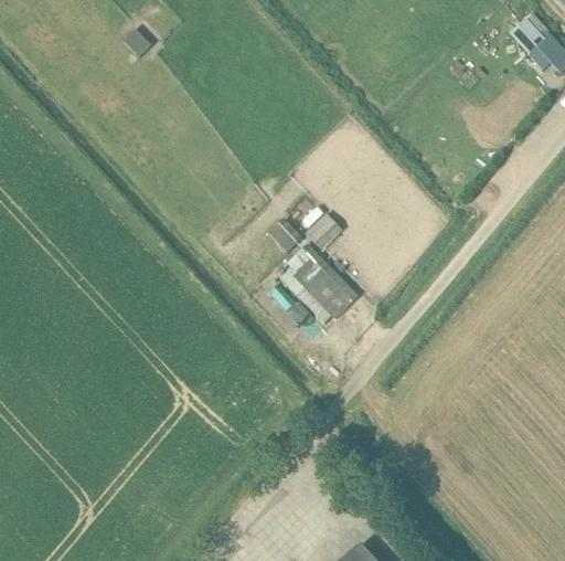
[(534,11),(525,19),(541,36),(550,29),(534,11)]
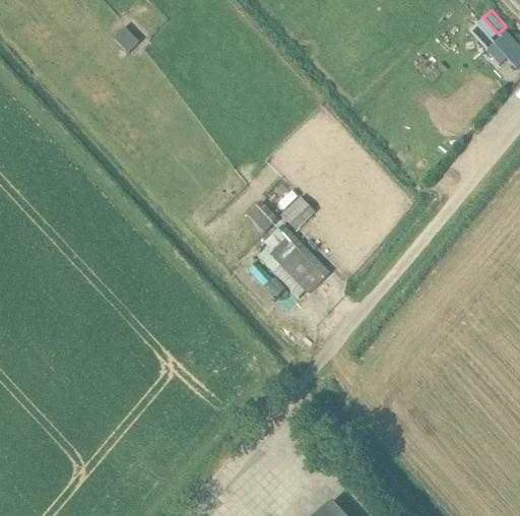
[(127,53),(139,42),(124,25),(112,37),(127,53)]
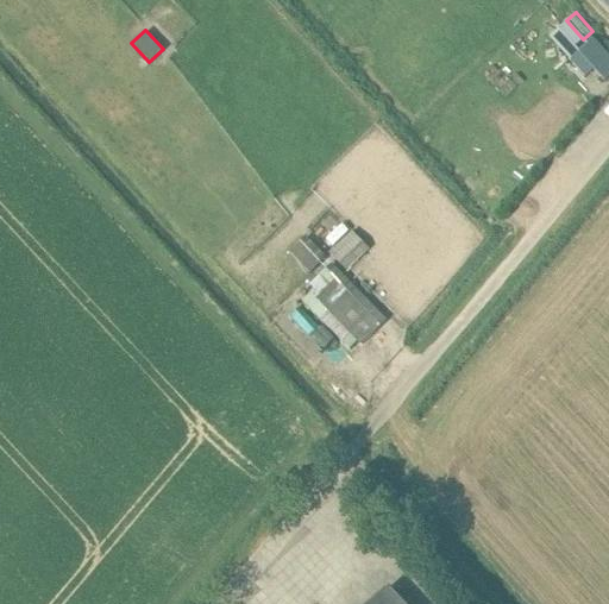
[(608,71),(608,54),(591,35),(569,55),(585,71),(594,64),(604,76),(608,71)]
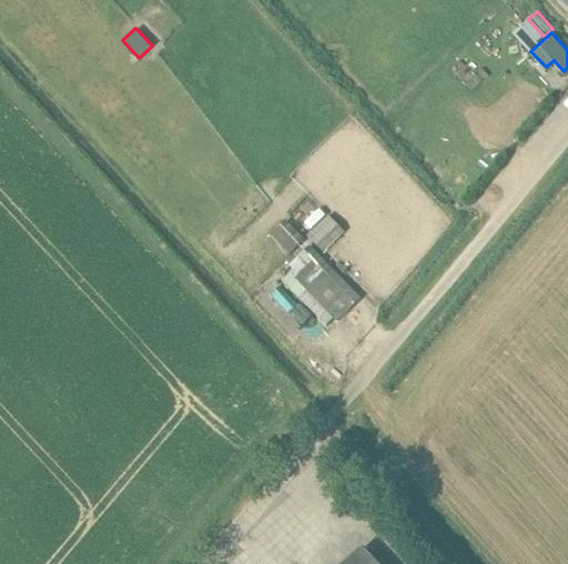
[(327,212),(306,232),(323,249),(343,230),(340,227),(327,212)]
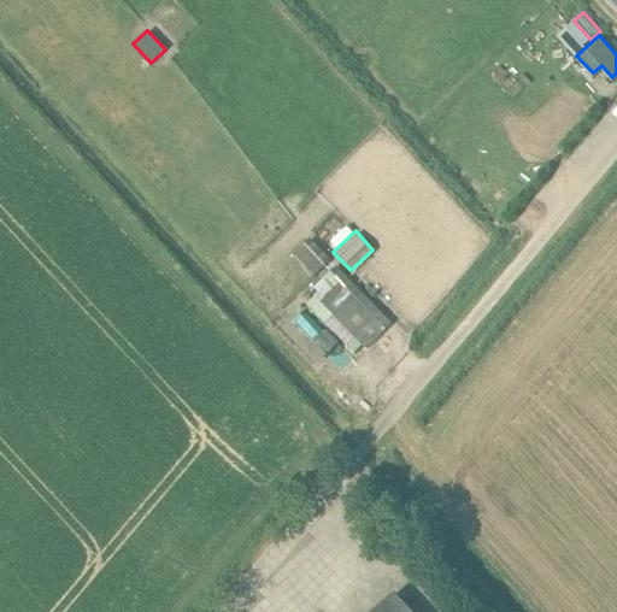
[(330,257),(309,236),(293,253),(313,274),(330,257)]
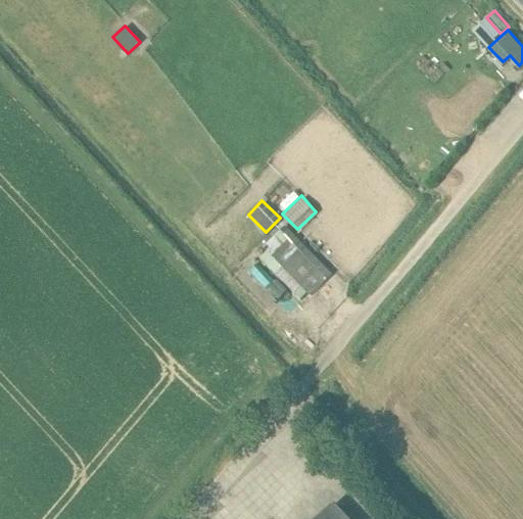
[(327,277),(280,229),(280,228),(264,244),(267,247),(259,255),(279,275),(293,290),(300,296),(307,290),(311,292),(327,277)]
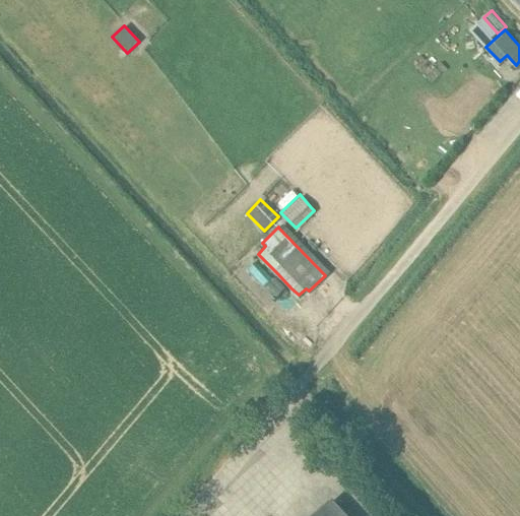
[(313,515),(347,515),(332,499),(313,515)]
